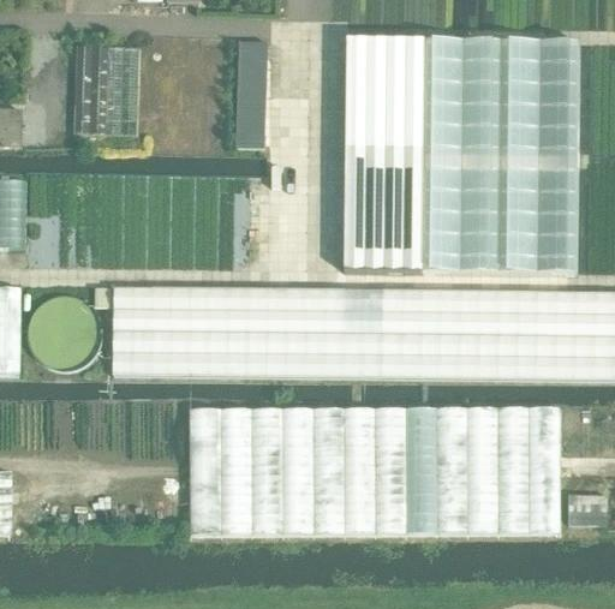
[(347,37),(345,270),(423,270),(577,273),(579,41),(425,39),(427,39),(347,37)]
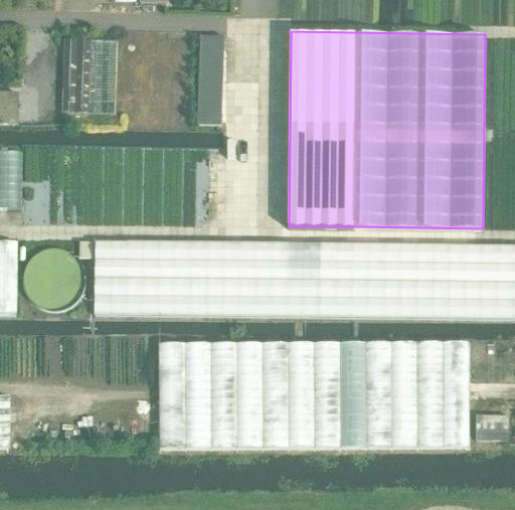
[(90,112),(115,112),(118,38),(92,38),(64,37),(63,111),(90,112)]
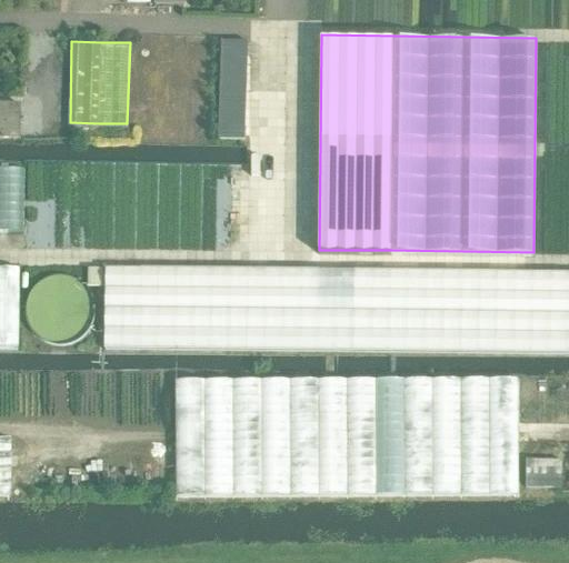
[(0,134),(18,136),(19,100),(0,99),(0,134)]
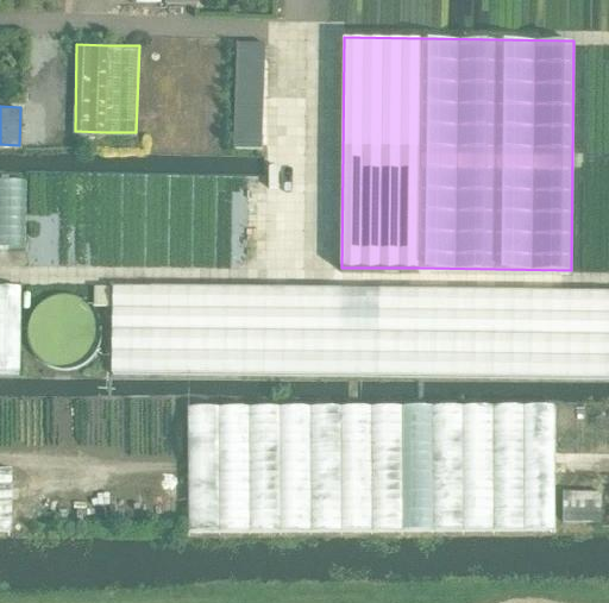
[(234,129),(233,144),(262,145),(263,129),(234,129)]
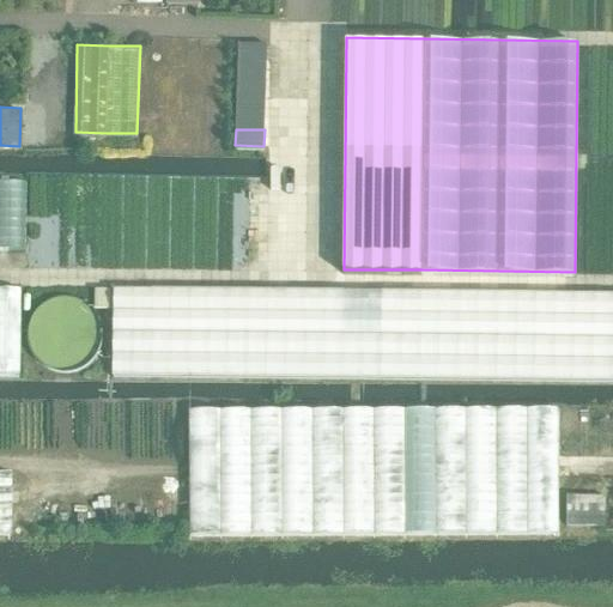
[(0,285),(0,371),(18,372),(19,285),(0,285)]
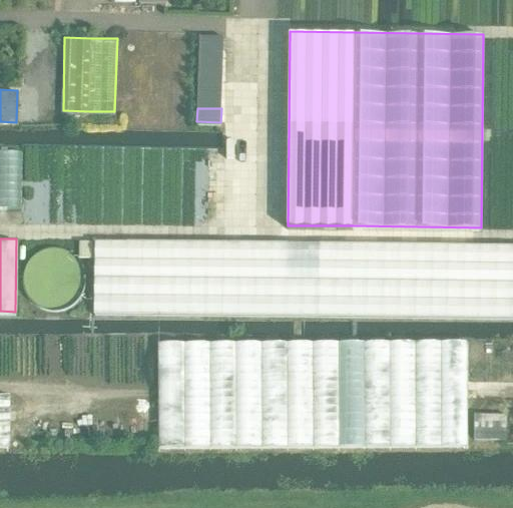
[(94,312),(512,316),(512,242),(95,238),(94,312)]
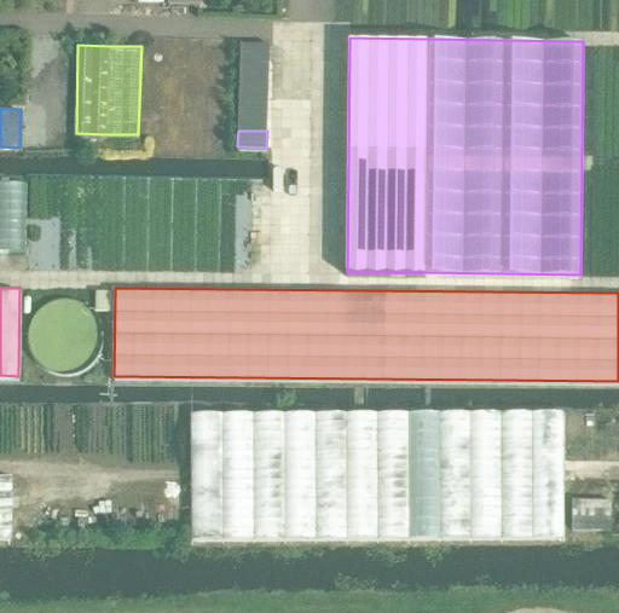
[(10,474),(0,473),(0,536),(10,537),(10,474)]
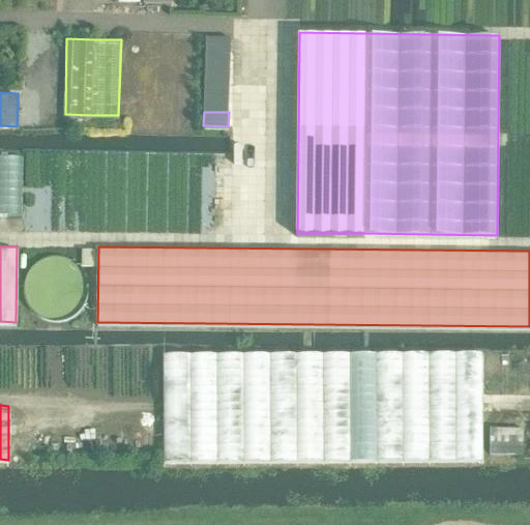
[(490,451),(523,453),(523,426),(490,426),(490,451)]
